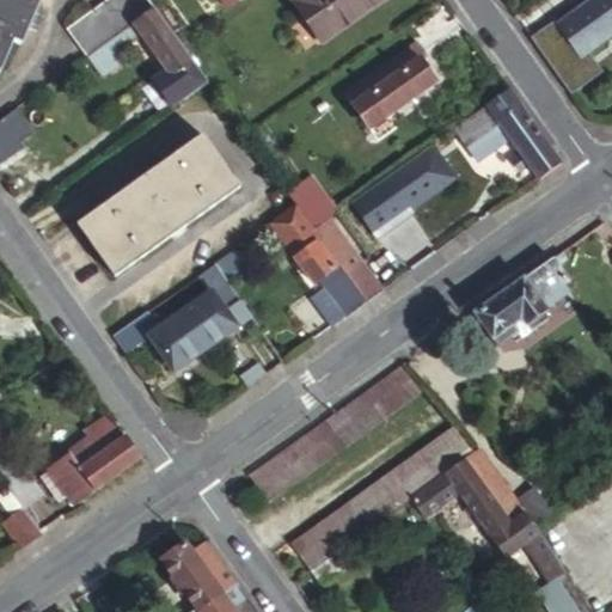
[(0,0),(0,73),(5,75),(18,44),(26,47),(34,31),(44,35),(47,24),(47,23),(53,12),(43,8),(47,0),(0,0)]
